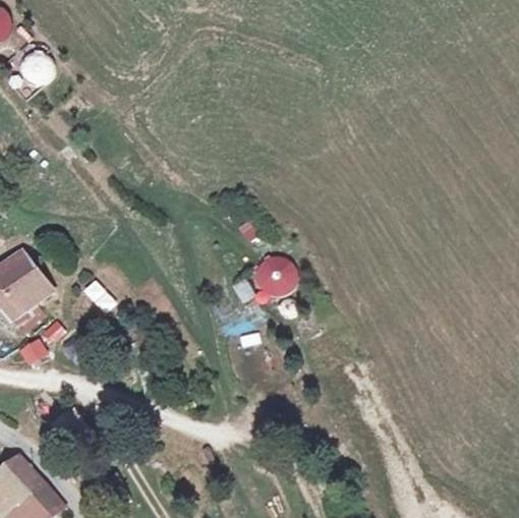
[(0,38),(12,15),(0,8),(0,38)]
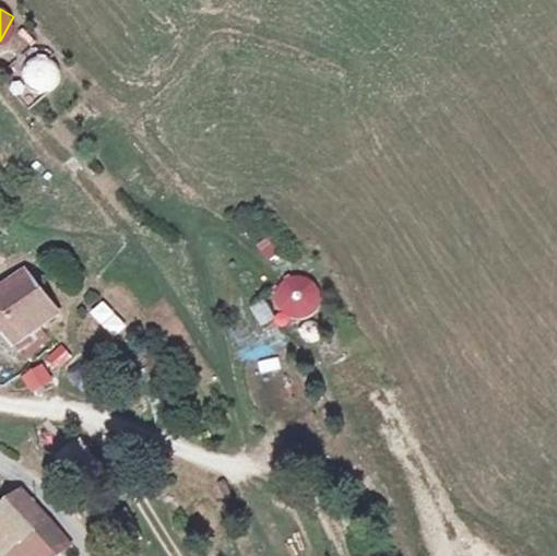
[(23,271),(0,288),(0,320),(30,357),(56,335),(42,318),(50,310),(23,271)]
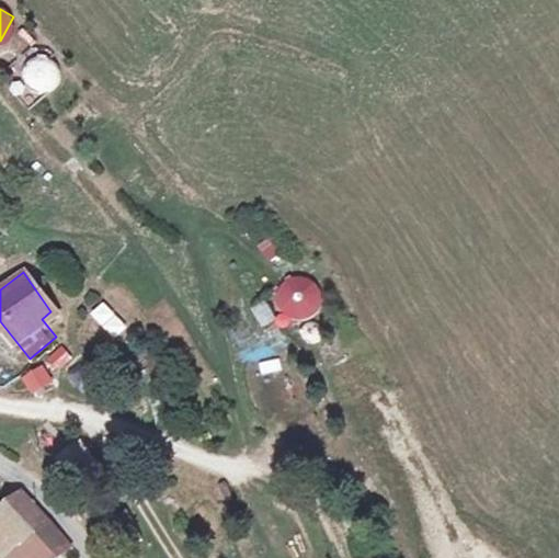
[(278,318),(321,311),(315,273),(272,281),(278,318)]
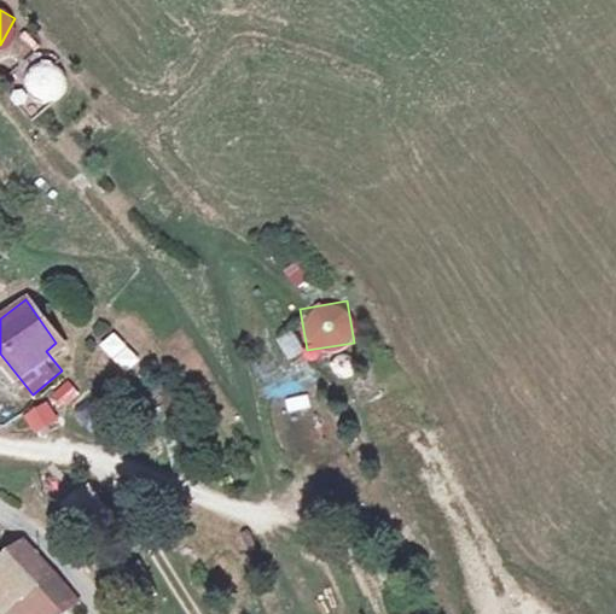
[(288,358),(303,352),(292,328),(277,335),(288,358)]
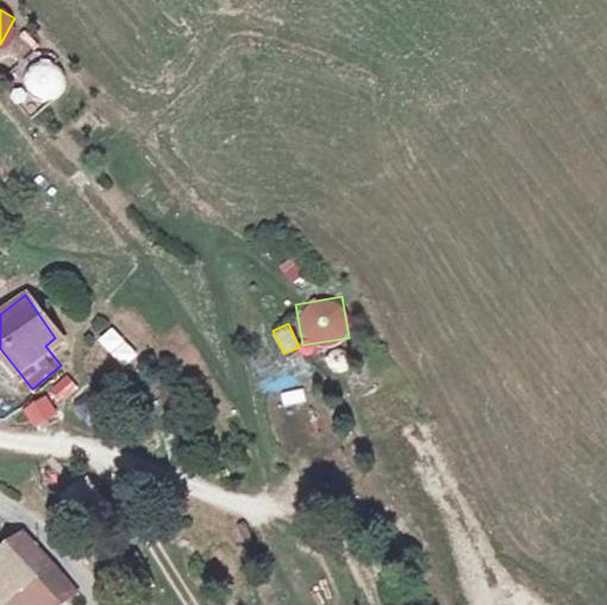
[(119,327),(100,338),(118,370),(137,358),(119,327)]
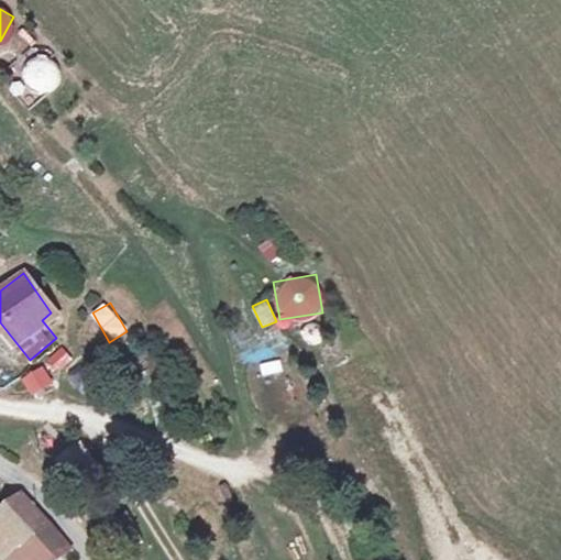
[(63,343),(43,357),(53,371),(73,359),(63,343)]
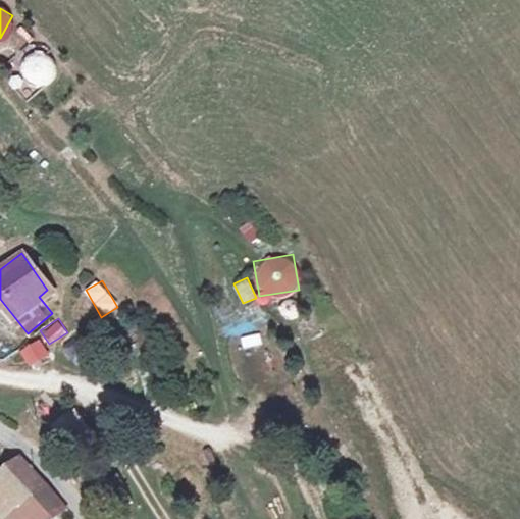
[(17,349),(28,365),(49,353),(39,336),(17,349)]
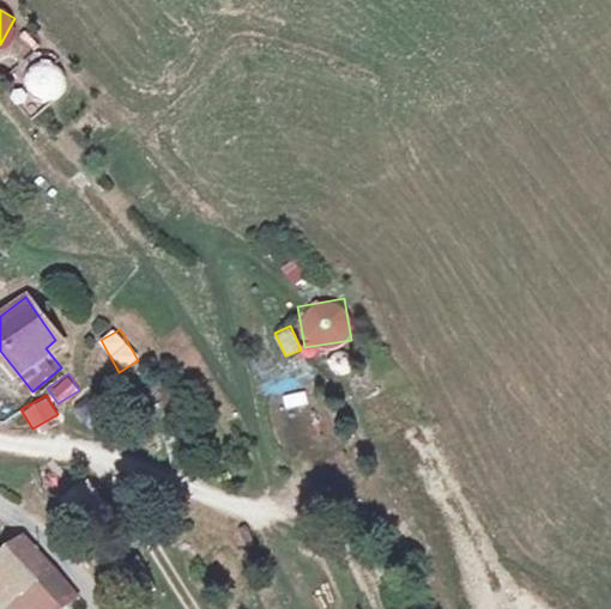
[(85,534),(113,517),(88,477),(60,495),(85,534)]
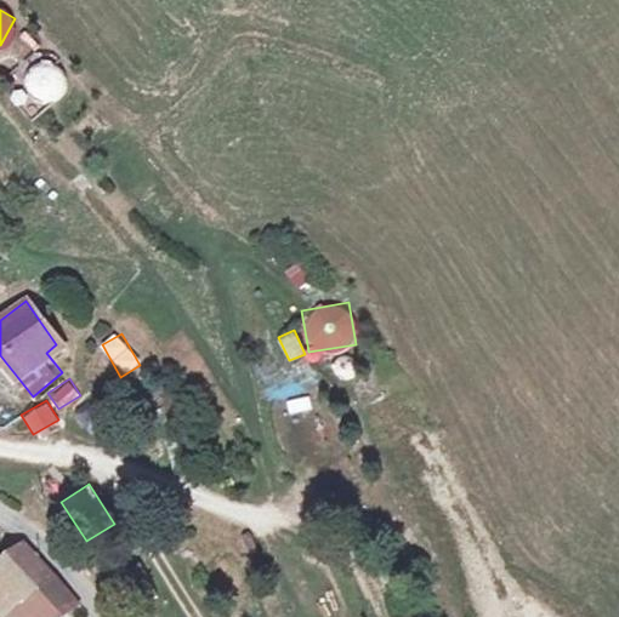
[(1,569),(5,573),(28,600),(43,616),(67,616),(84,603),(33,542),(1,569)]
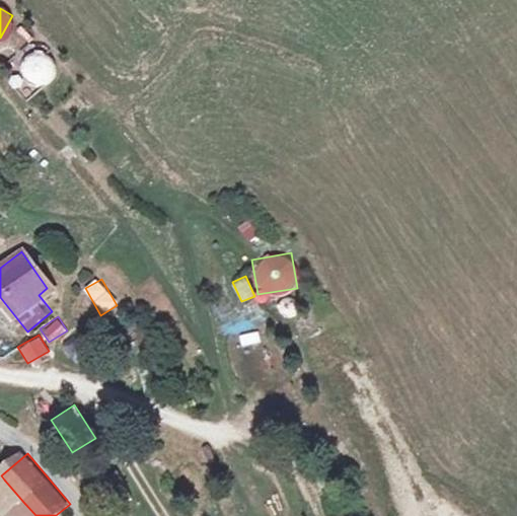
[(0,510),(4,515),(6,515),(23,502),(4,480),(0,483),(0,510)]
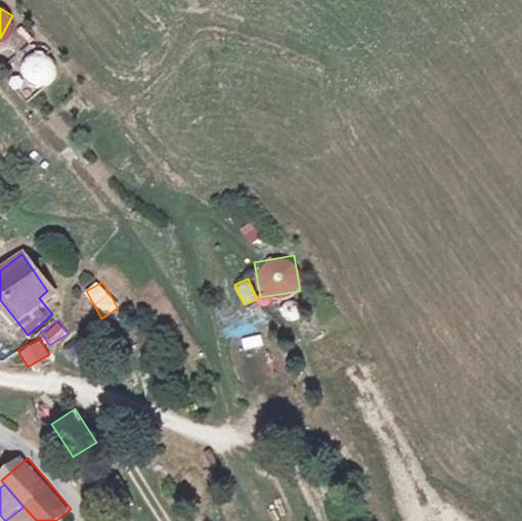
[(36,520),(24,507),(6,520),(36,520)]
